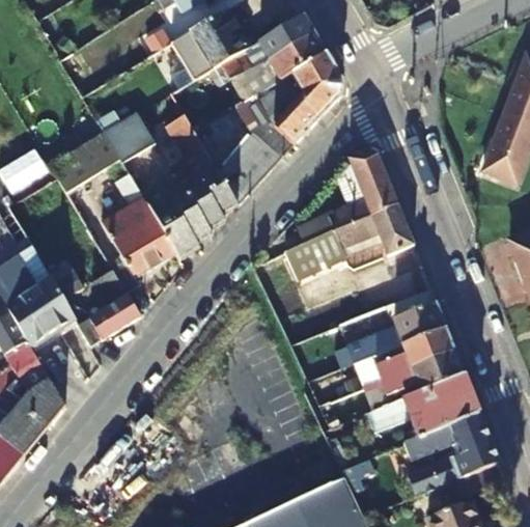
[(174,0),(182,11),(201,0),(215,0),(174,0)]
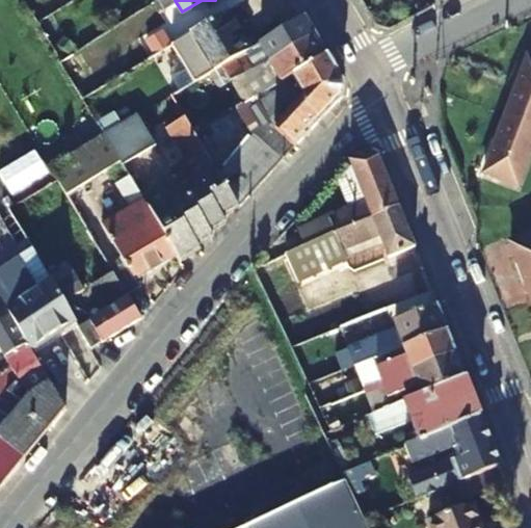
[(226,9),(169,43),(193,81),(220,64),(234,56),(249,46),(226,9)]
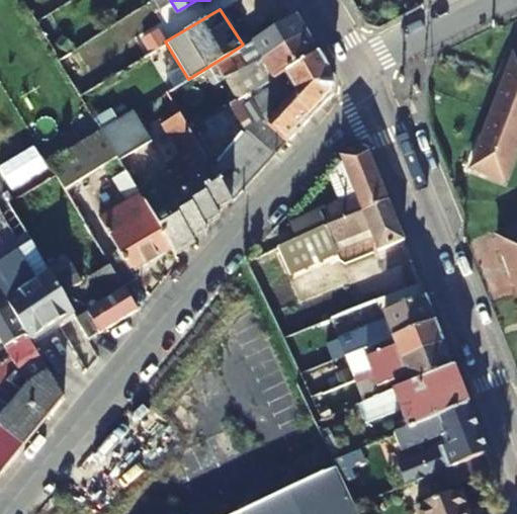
[(252,39),(261,55),(305,29),(294,13),(252,39)]
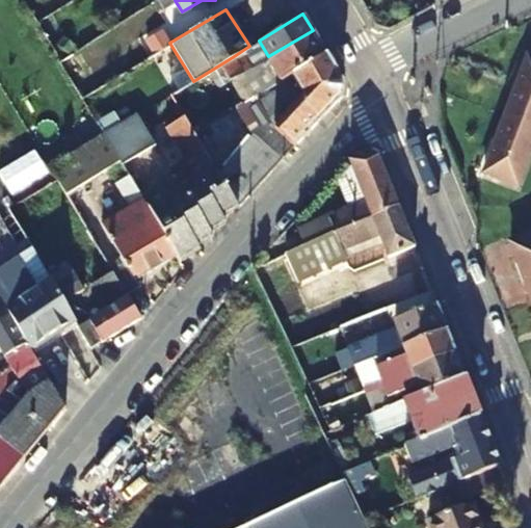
[(129,46),(136,57),(173,35),(166,24),(129,46)]
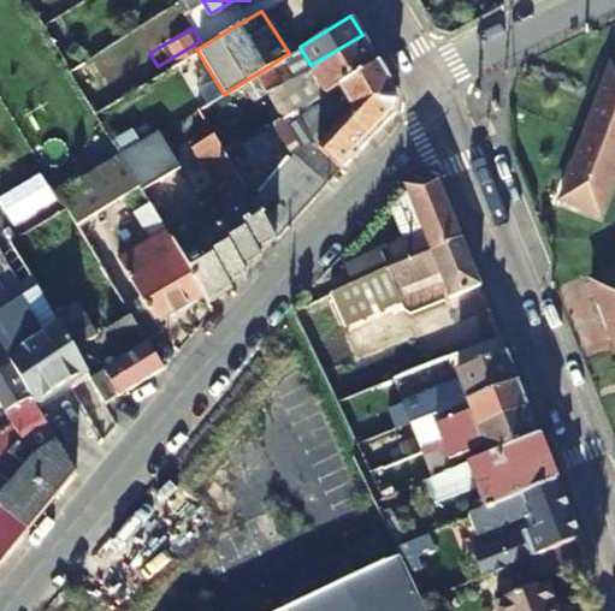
[(262,107),(272,123),(377,60),(362,35),(311,65),(283,81),(290,90),(262,107)]
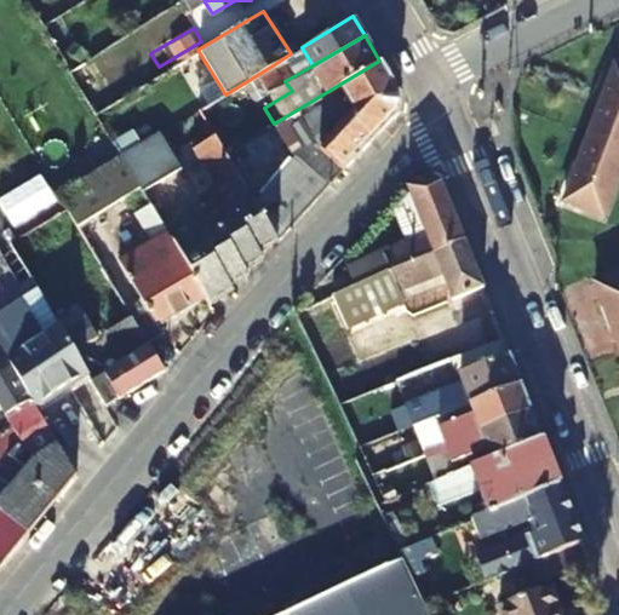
[(116,98),(90,56),(69,69),(95,111),(116,98)]
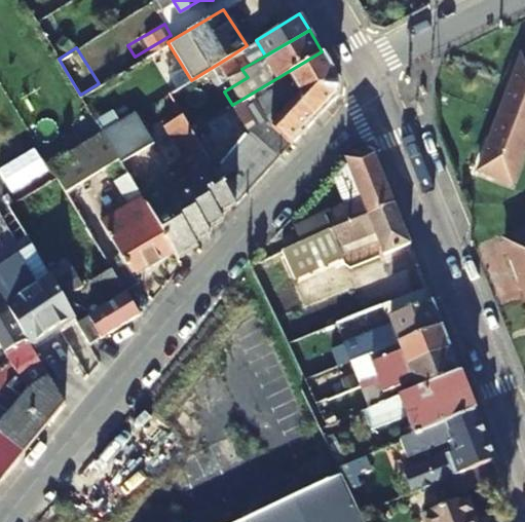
[(265,117),(269,123),(291,142),(337,89),(339,79),(322,51),(232,105),(226,108),(230,114),(255,99),(265,117)]
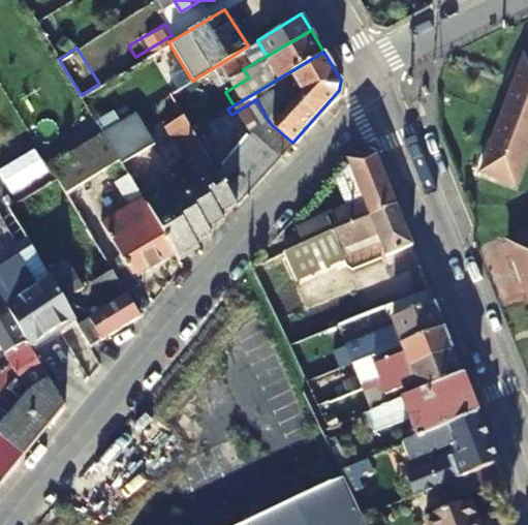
[(527,54),(526,54),(504,112),(527,120),(527,54)]
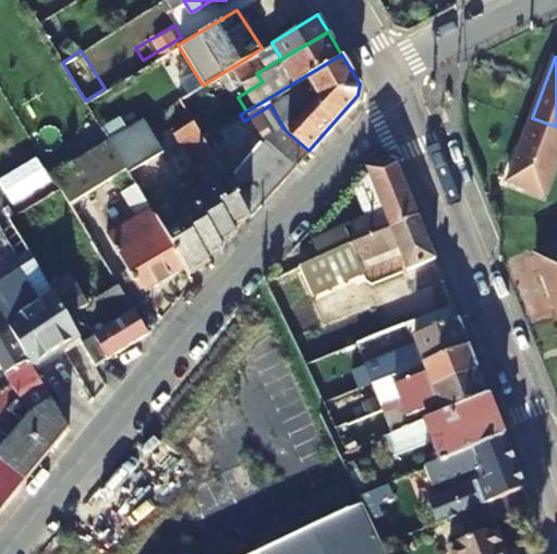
[(255,74),(245,59),(231,68),(240,82),(255,74)]
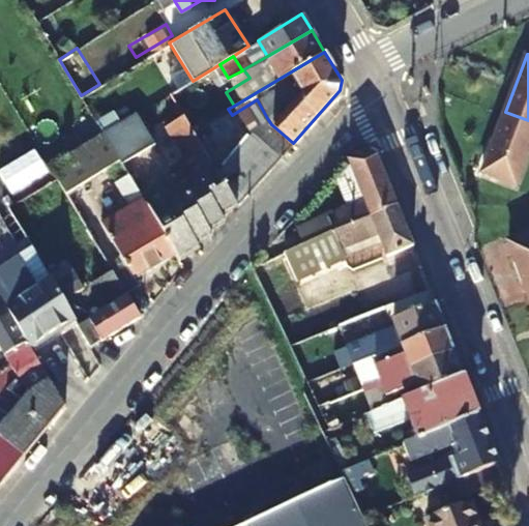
[(136,111),(126,96),(93,117),(103,130),(136,111)]
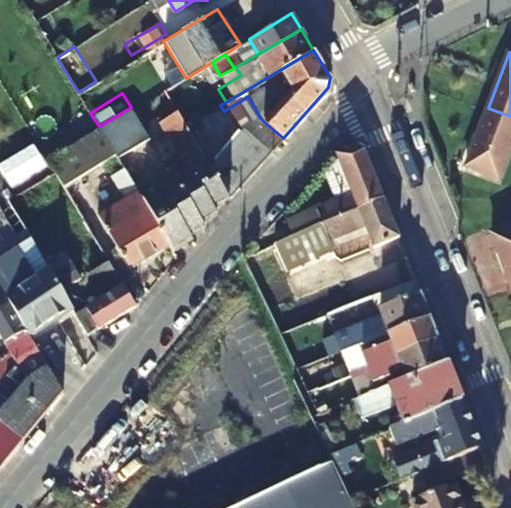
[(510,116),(488,108),(466,163),(498,176),(510,144),(510,116)]
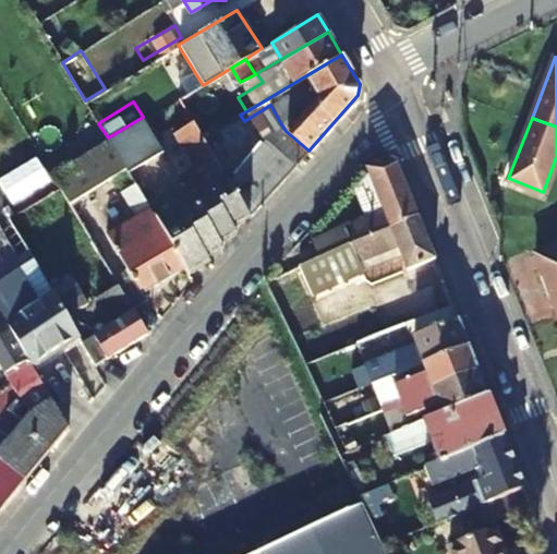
[(162,149),(145,120),(110,141),(125,167),(129,171),(162,149)]
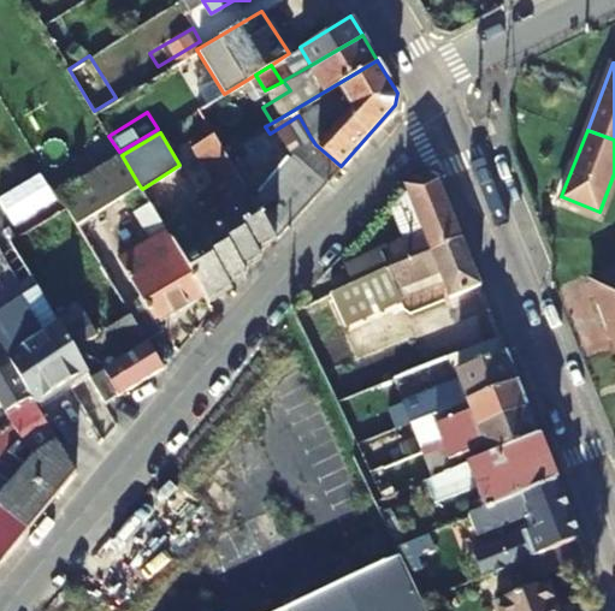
[(256,248),(276,236),(253,197),(213,132),(190,146),(212,182),(199,190),(211,213),(242,264),(260,254),(256,248)]
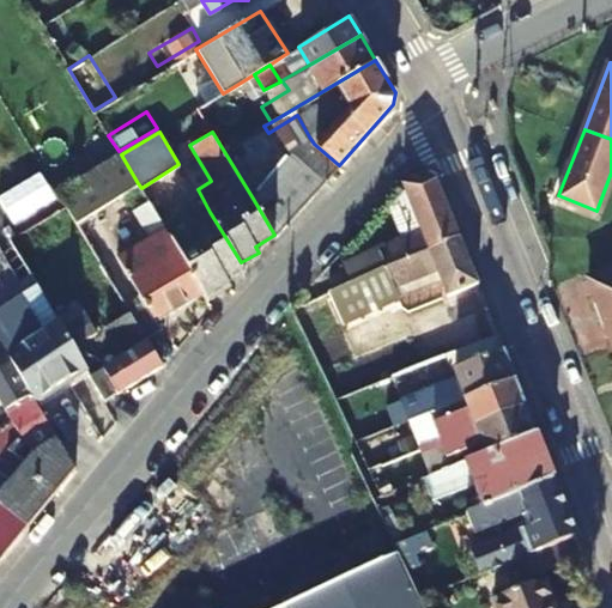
[(339,165),(314,144),(309,137),(294,150),(326,178),(339,165)]
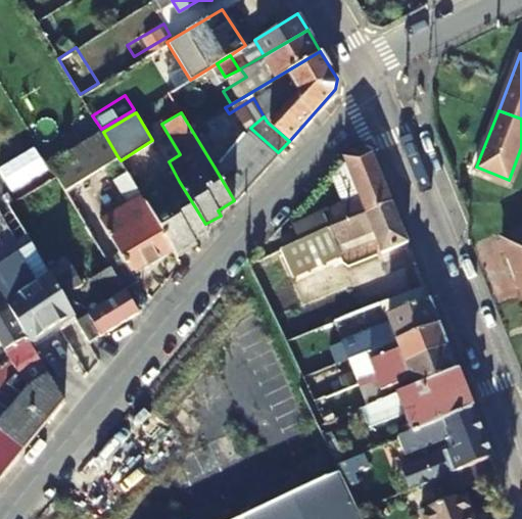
[(250,128),(229,152),(256,177),(278,152),(250,128)]
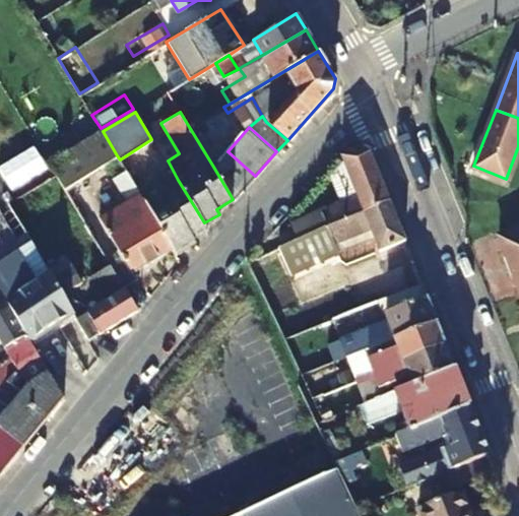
[(48,160),(64,187),(117,155),(103,131),(101,129),(48,160)]
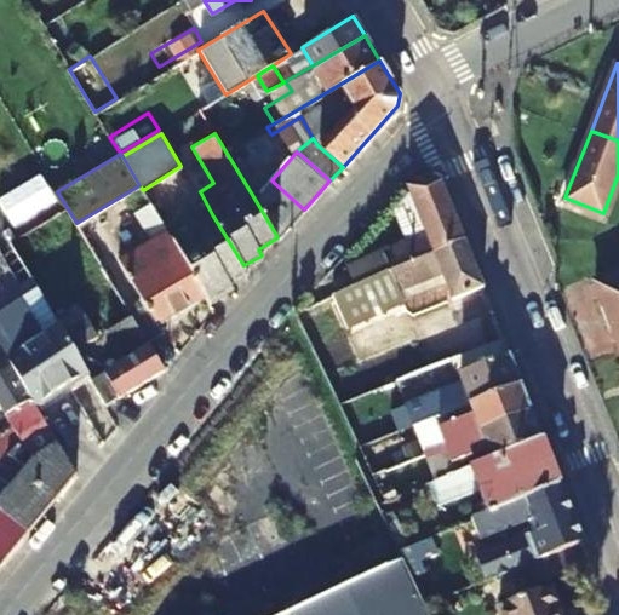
[(356,280),(466,236),(443,178),(418,173),(408,184),(424,222),(418,233),(348,262),(356,280)]
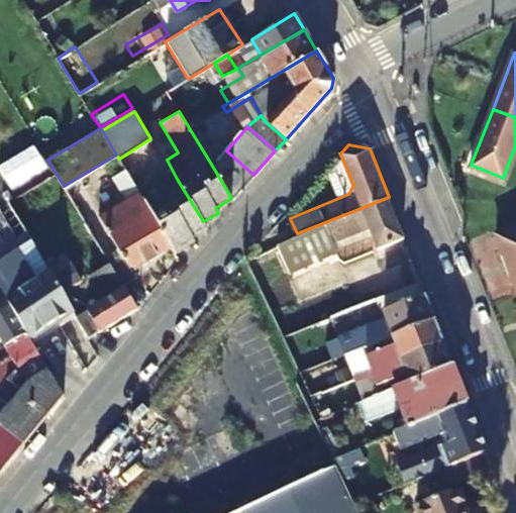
[(253,175),(226,150),(212,166),(231,198),(253,175)]
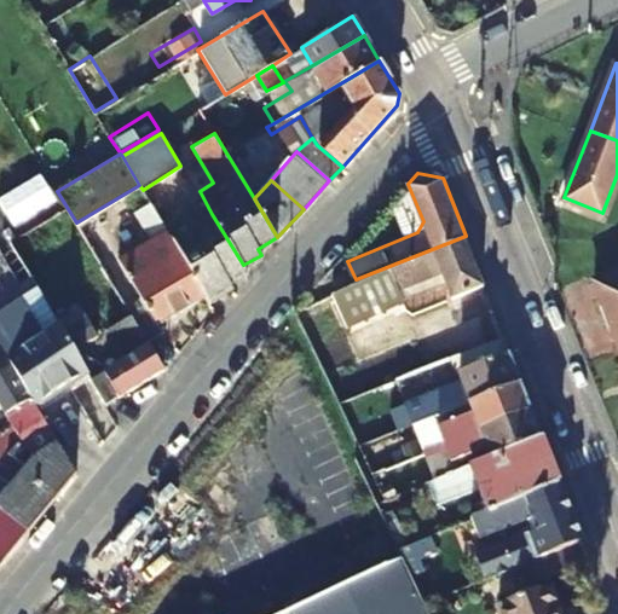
[(126,305),(148,341),(163,330),(159,322),(204,294),(172,238),(150,202),(133,212),(150,238),(119,256),(142,295),(126,305)]
